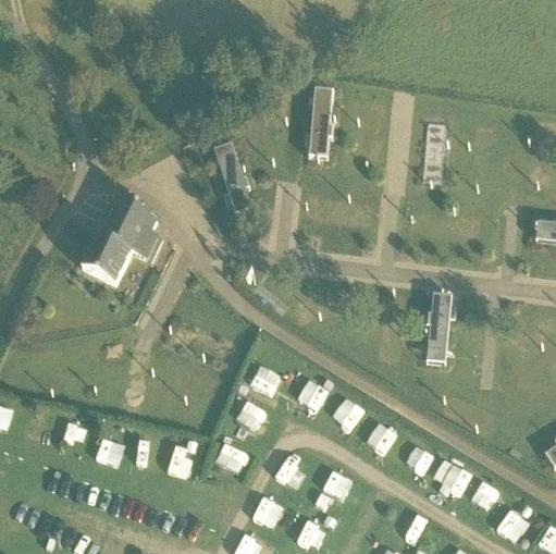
[(313,103),(308,160),(328,161),(332,106),(313,103)]
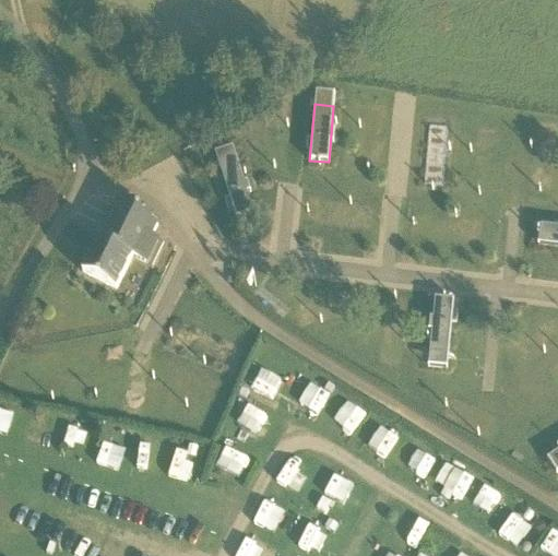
[(429,116),(423,186),(442,188),(448,118),(429,116)]
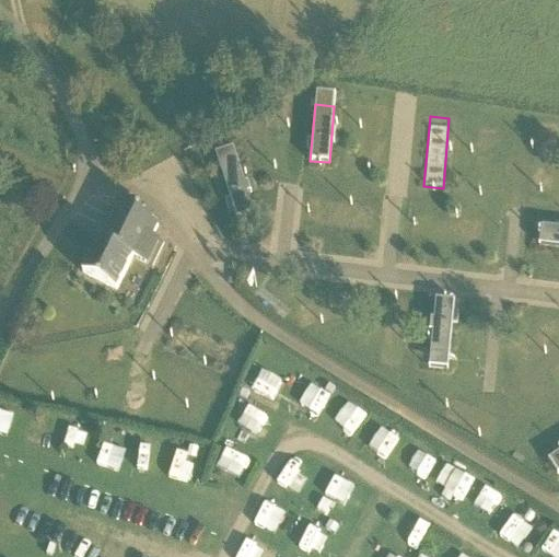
[(236,159),(219,165),(236,219),(254,212),(236,159)]
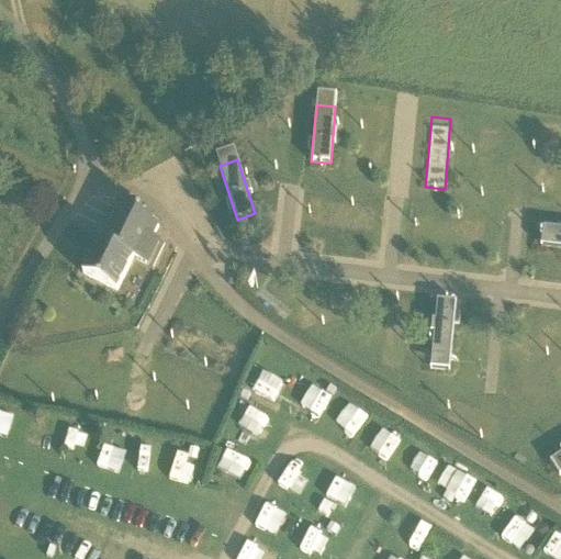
[(103,237),(135,254),(154,216),(122,201),(103,237)]
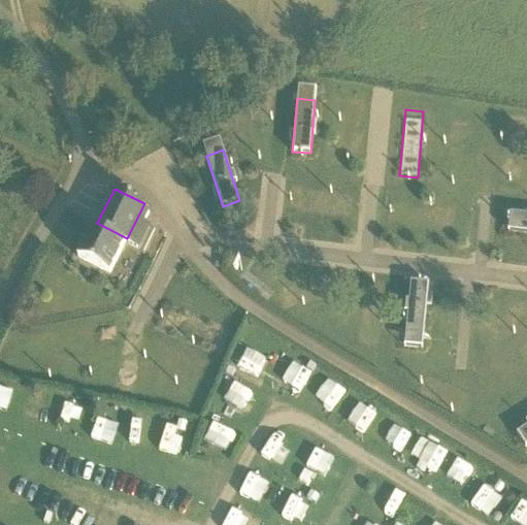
[(526,212),(509,211),(507,229),(526,230),(526,212)]
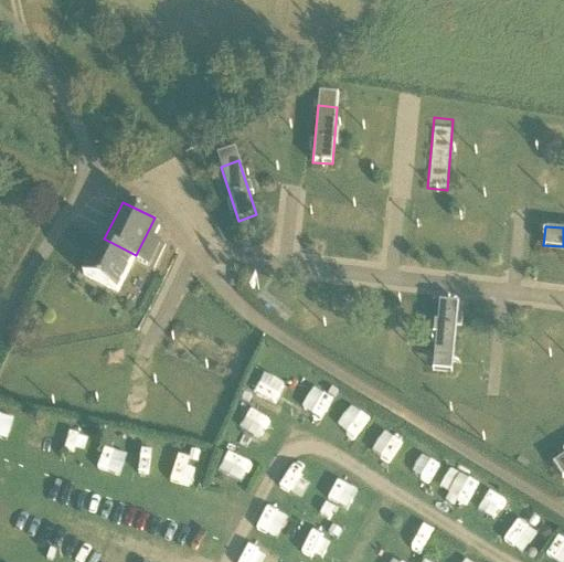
[(118,292),(136,255),(104,239),(103,243),(99,242),(83,275),(118,292)]
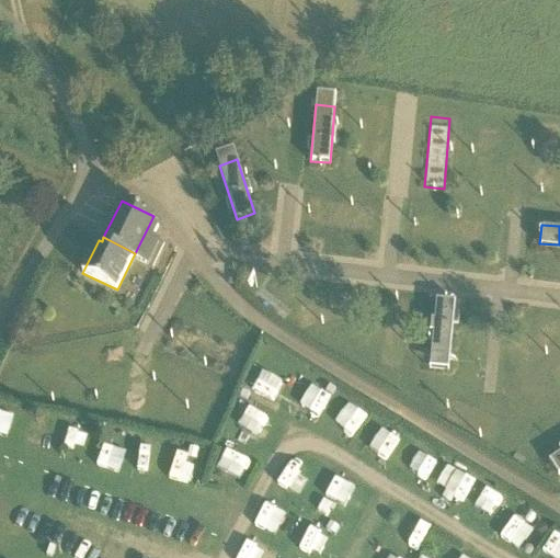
[(437,296),(432,352),(450,354),(456,297),(437,296)]
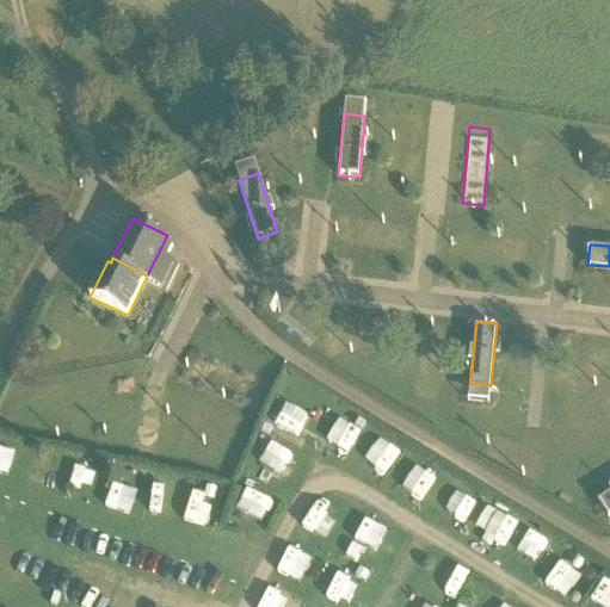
[(275,421),(297,432),(307,412),(285,401),(275,421)]
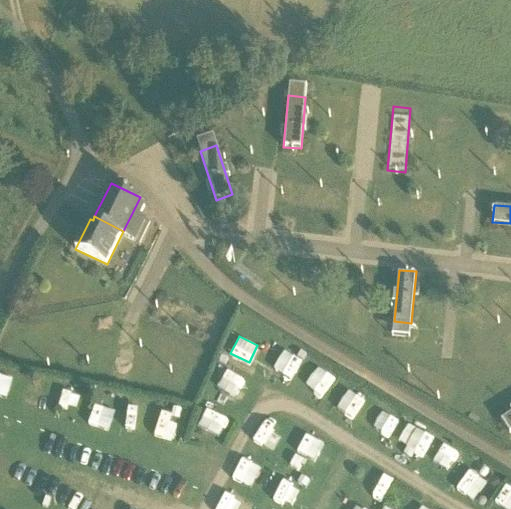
[(286,349),(274,366),(290,376),(301,360),(286,349)]
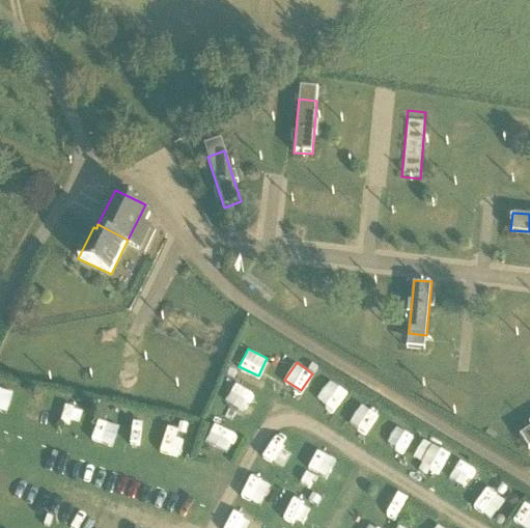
[(319,395),(335,406),(345,390),(330,380),(319,395)]
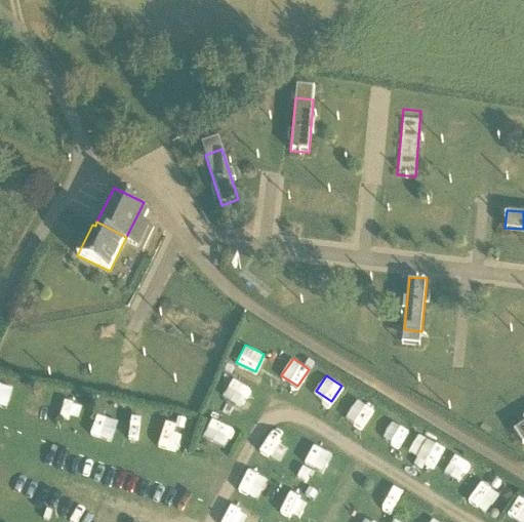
[(224,396),(245,407),(254,388),(233,377),(224,396)]
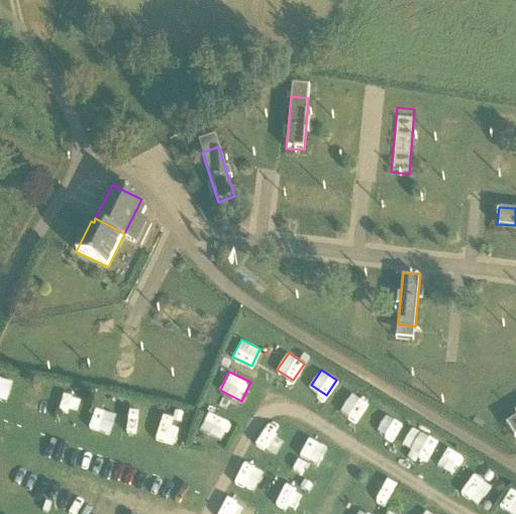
[(24,388),(19,404),(48,415),(55,398),(24,388)]
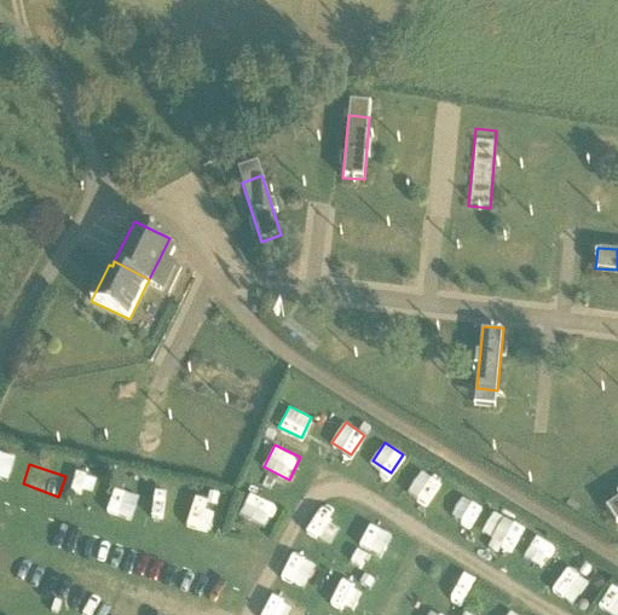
[(247,489),(237,514),(266,526),(276,502),(247,489)]
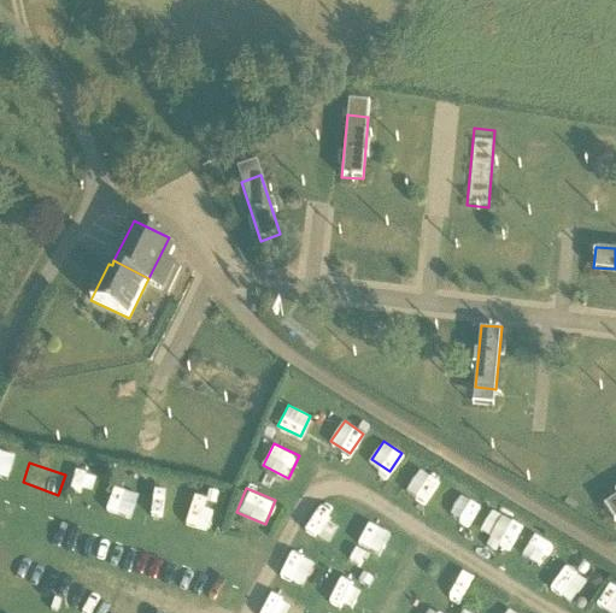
[(470,528),(482,501),(459,491),(447,517),(470,528)]
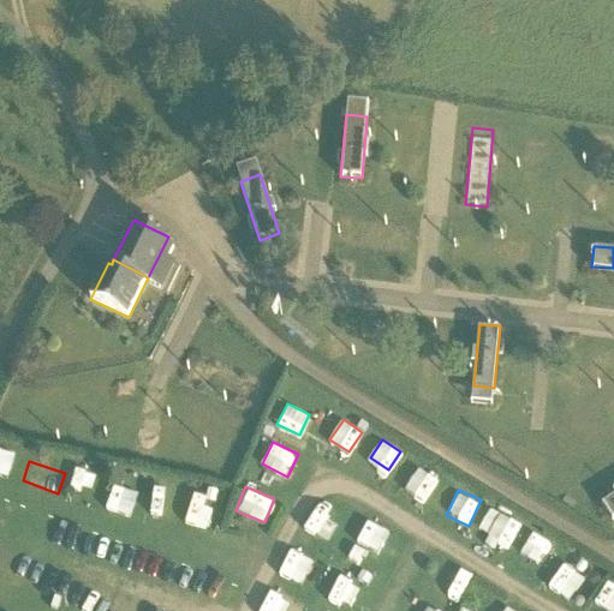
[(186,515),(209,522),(215,501),(192,493),(186,515)]
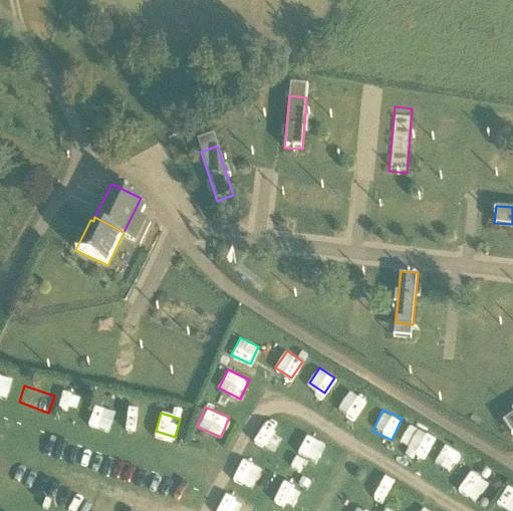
[(265,420),(255,439),(273,448),(283,429),(265,420)]
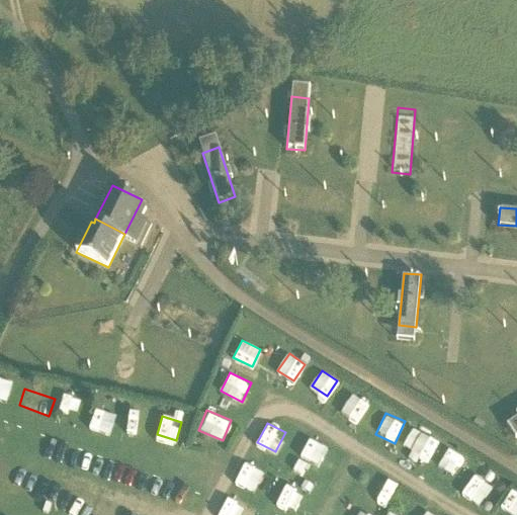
[(419,431),(412,449),(431,455),(437,437),(419,431)]
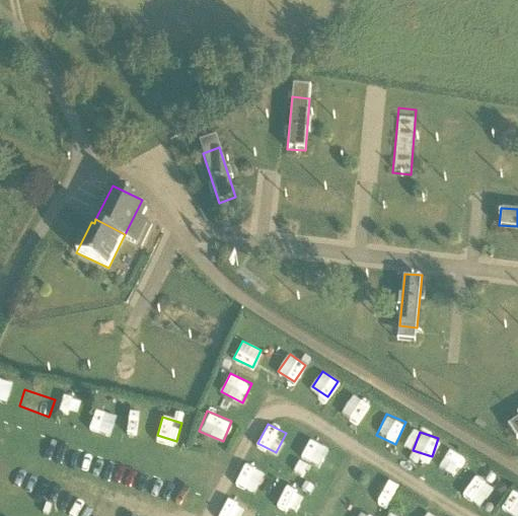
[(318,466),(327,448),(308,439),(299,457),(318,466)]
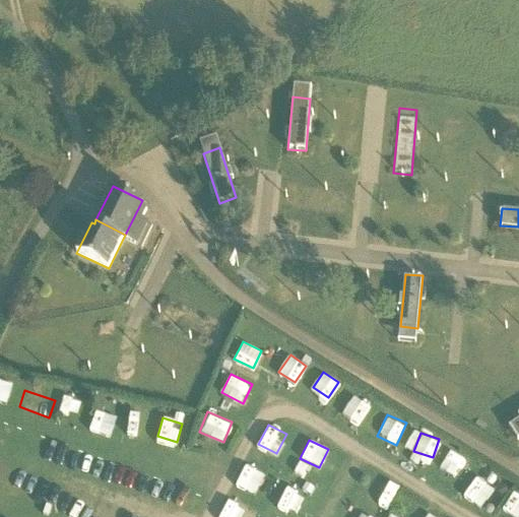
[(441,465),(457,477),(469,459),(453,448),(441,465)]
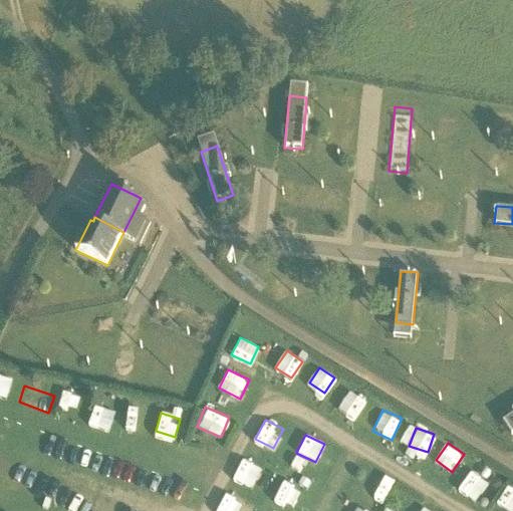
[(256,484),(264,462),(243,454),(235,476),(256,484)]
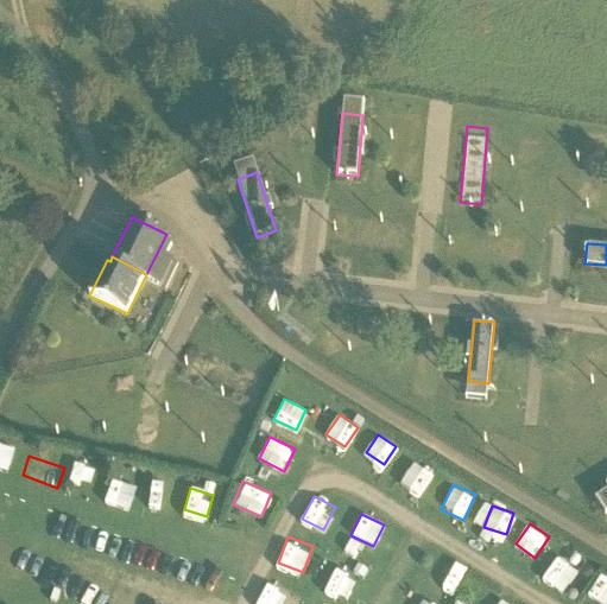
[(441,554),(429,579),(453,590),(465,565),(441,554)]
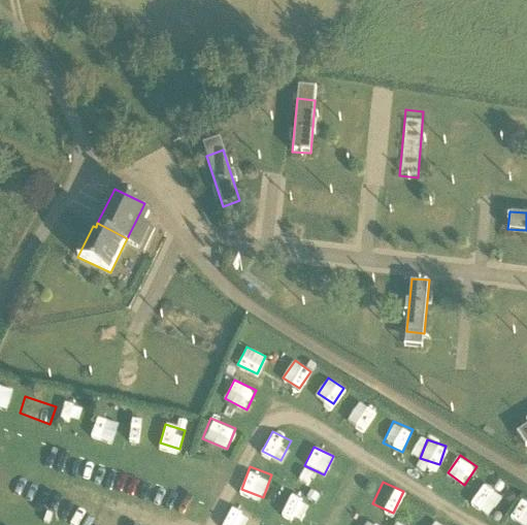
[(474,502),(494,510),(500,490),(482,483),(474,502)]
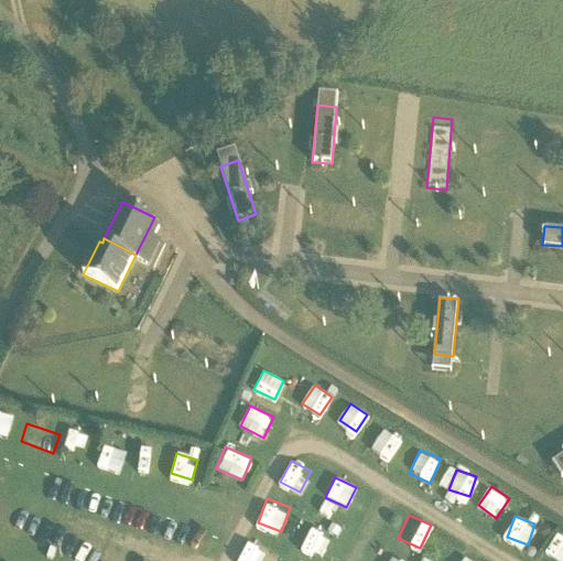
[(306,530),(300,550),(323,557),(329,537),(306,530)]
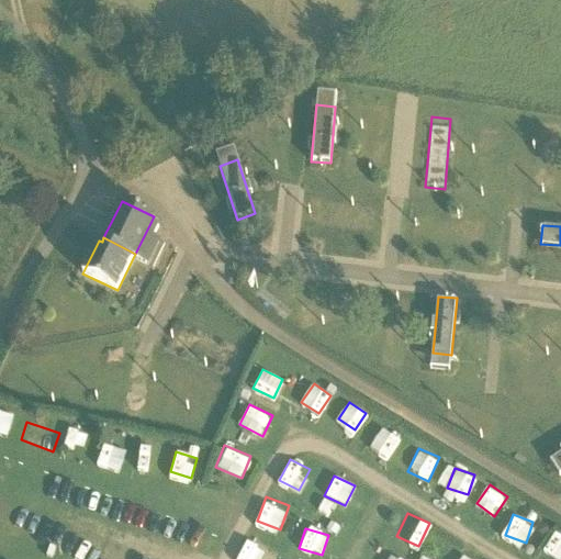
[(558,558),(560,558),(560,534),(554,530),(543,550),(558,558)]
